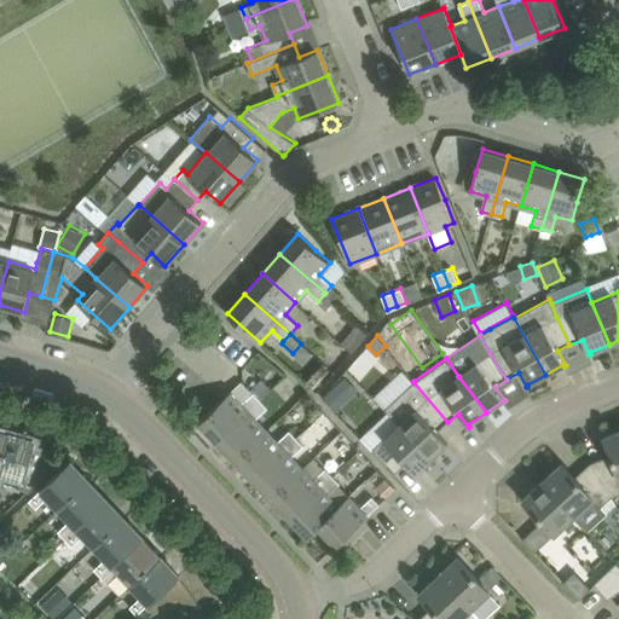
[(403,369),(375,394),(385,405),(414,380),(403,369)]
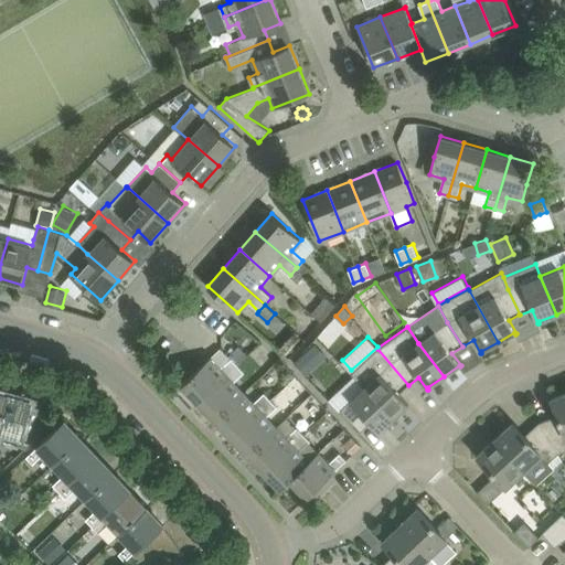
[(408,385),(377,349),(352,372),(393,417),(407,404),(408,405),(409,405),(400,394),(407,386),(408,385)]
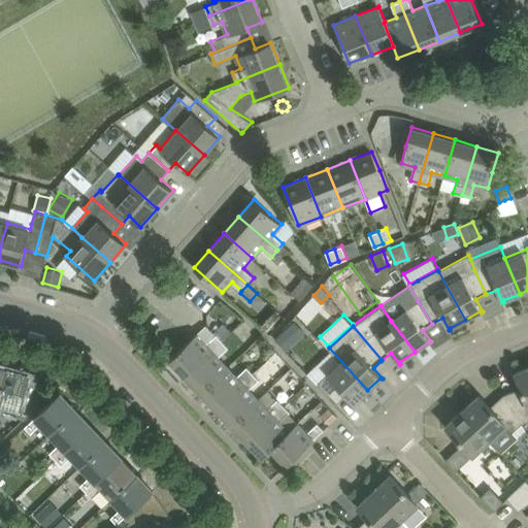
[(293,342),(284,333),(277,338),(287,349),(293,342)]
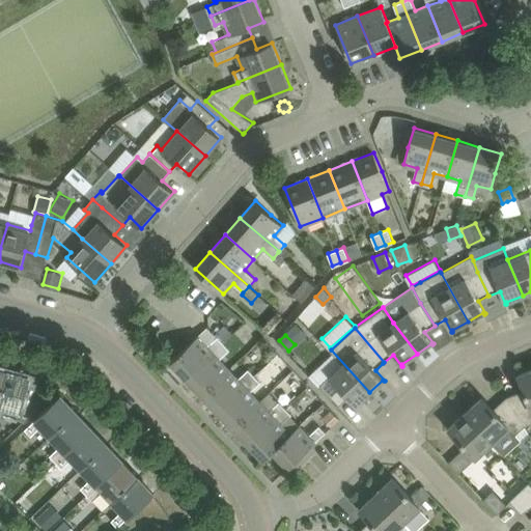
[(170,362),(186,379),(223,342),(218,336),(207,346),(198,336),(170,362)]
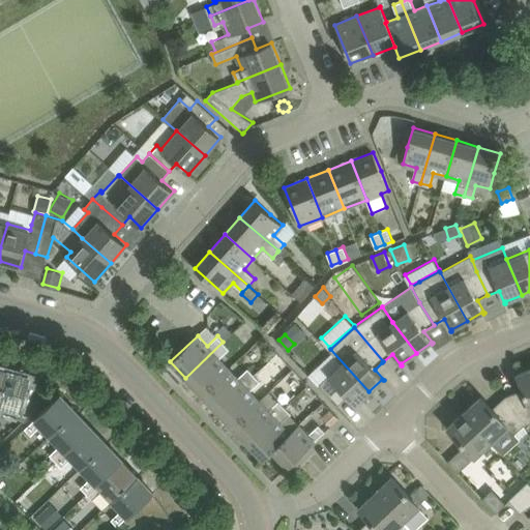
[(219,357),(229,349),(223,342),(185,378),(201,393),(229,367),(219,357)]
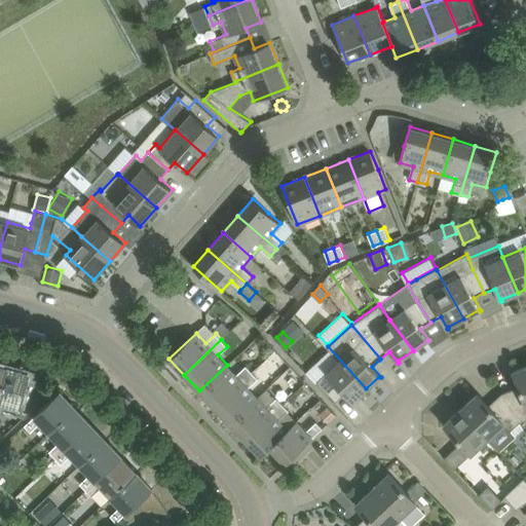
[(366,388),(328,346),(327,347),(340,361),(317,381),(335,401),(344,392),(353,403),(354,402),(353,401),(366,388)]
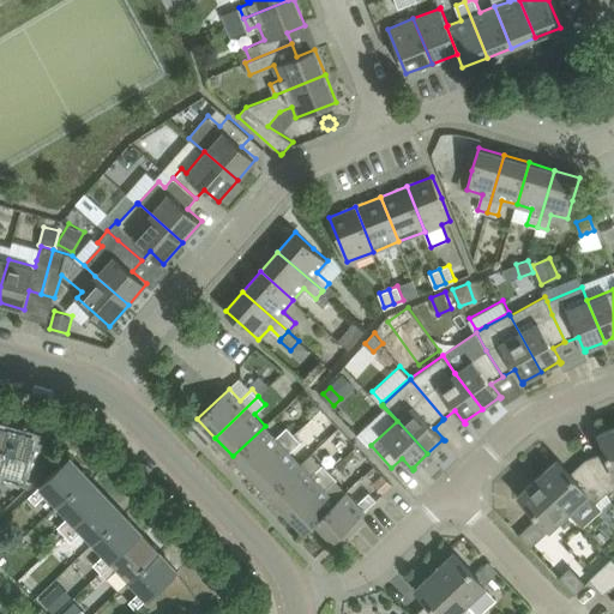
[(233,456),(251,475),(295,434),(287,426),(276,437),(265,426),(233,456)]
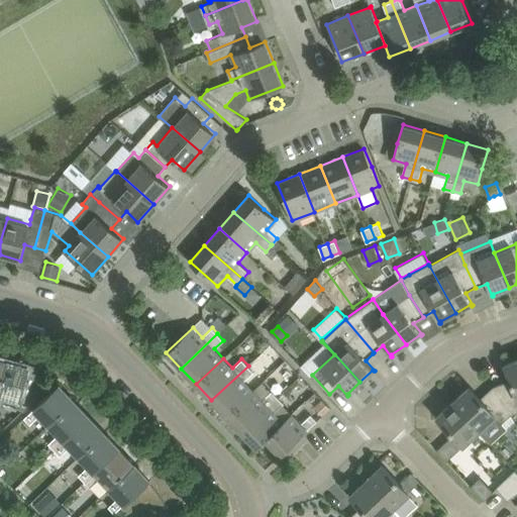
[(516,359),(504,366),(512,387),(497,393),(511,415),(516,412),(516,359)]
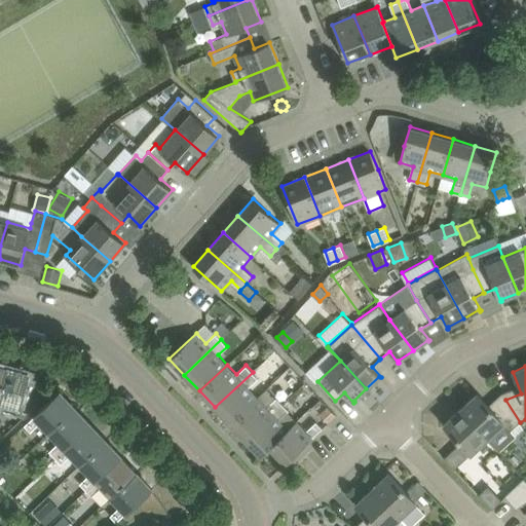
[(7,367),(0,393),(0,401),(21,407),(25,393),(30,373),(7,367)]
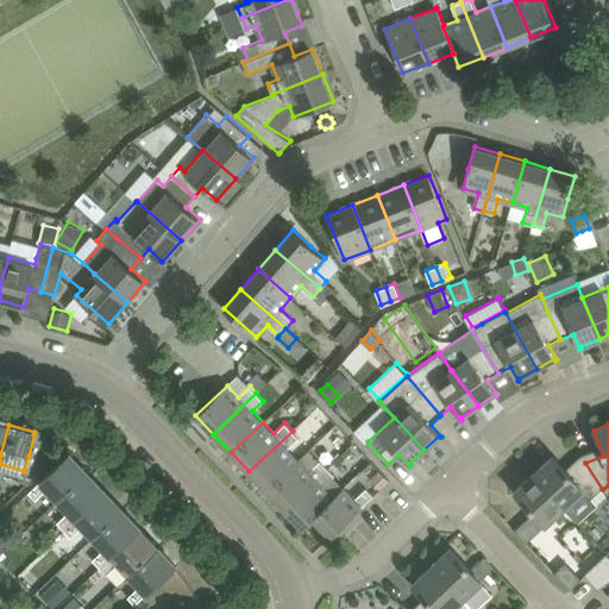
[(249,471),(267,490),(299,460),(288,449),(299,438),(293,431),(249,471)]
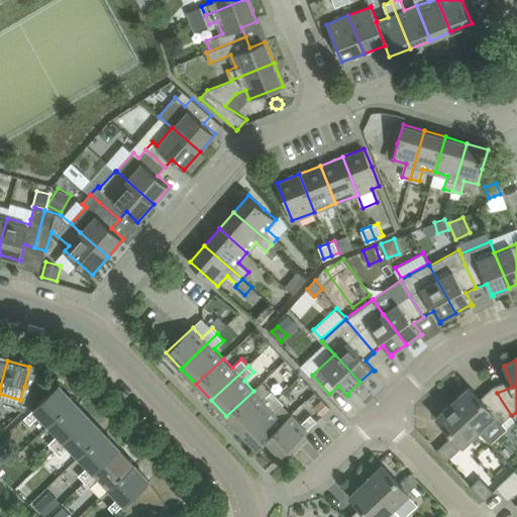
[(241,432),(279,397),(263,381),(253,391),(226,416),(241,432)]
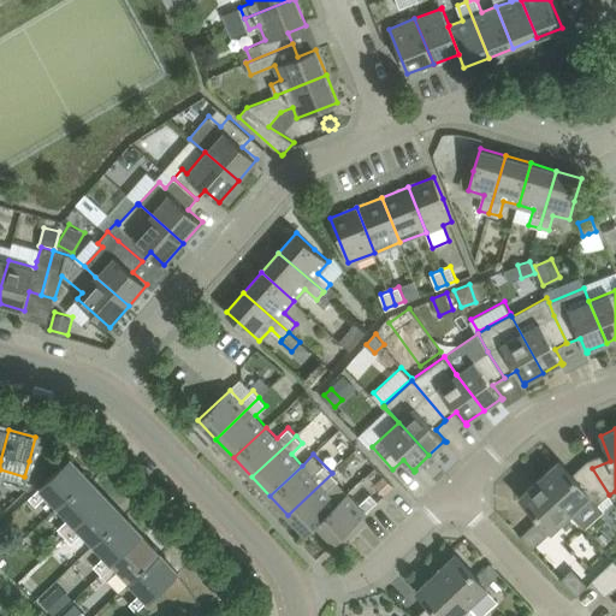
[(47,495),(58,505),(88,477),(70,457),(53,474),(40,486),(29,498),(36,505),(47,495)]
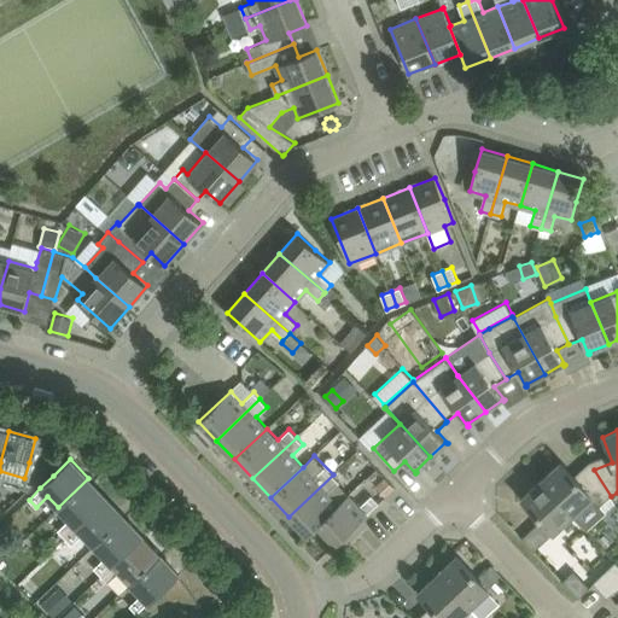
[(616,503),(611,496),(594,470),(579,483),(561,462),(542,481),(573,514),(587,530),(606,512),(616,503)]
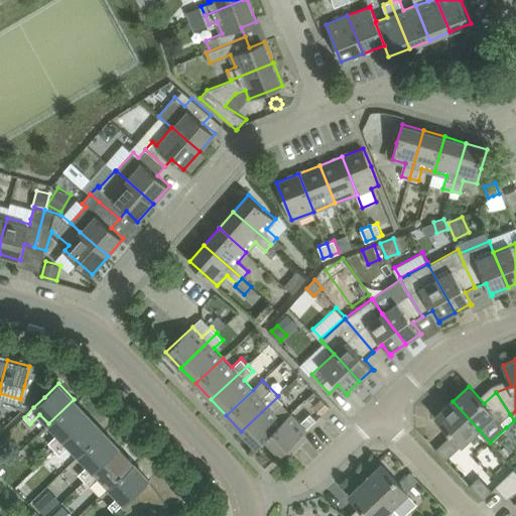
[(256,447),(265,439),(292,413),(291,412),(282,420),(274,411),(283,402),(278,396),(241,431),(256,447)]
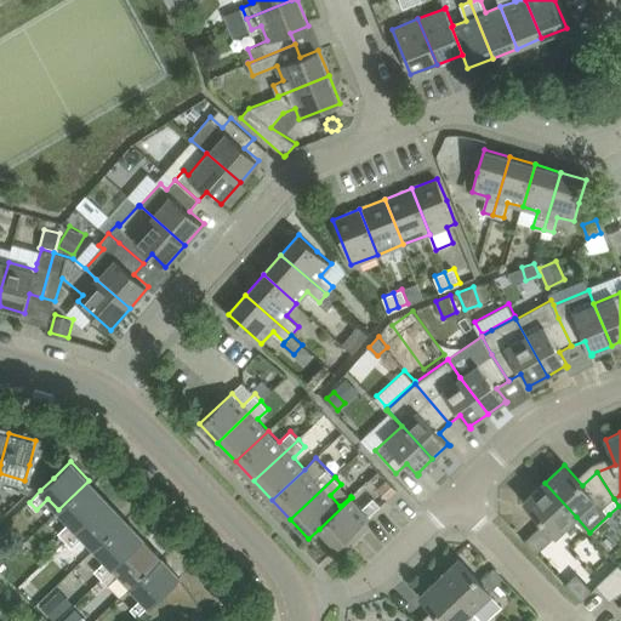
[(107,500),(89,480),(58,510),(69,522),(58,533),(66,540),(107,500)]
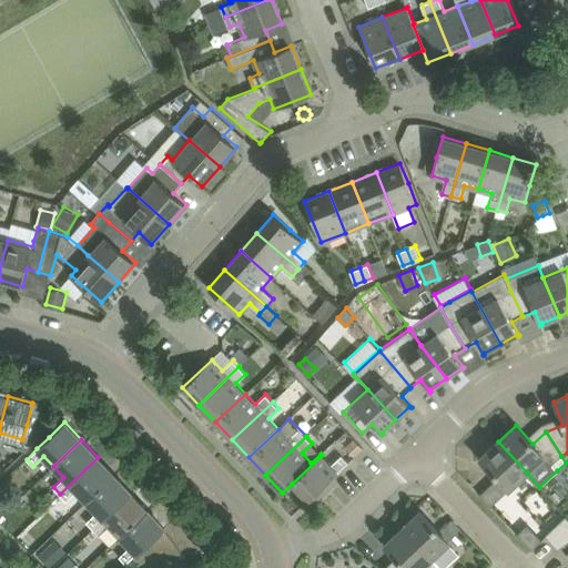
[(345,447),(354,456),(363,448),(354,439),(345,447)]
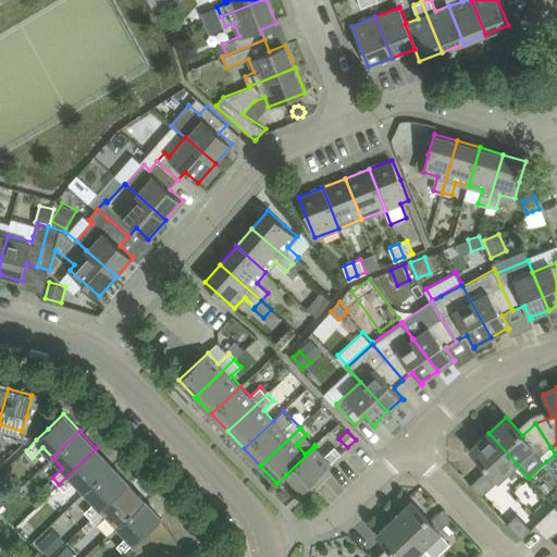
[(517,463),(489,433),(470,449),(498,480),(517,463)]
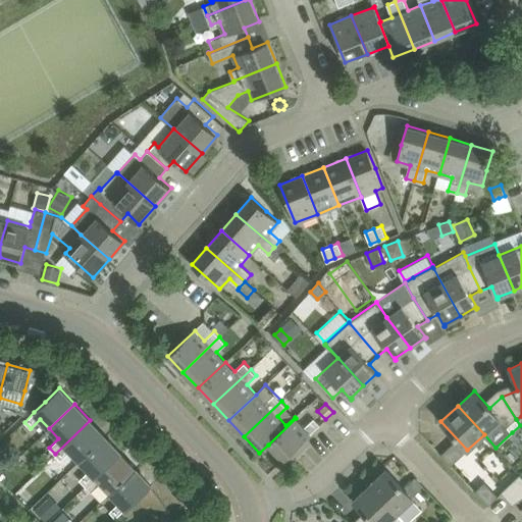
[(320,425),(319,424),(313,418),(304,427),(296,418),(268,445),(283,460),(310,434),(320,425)]
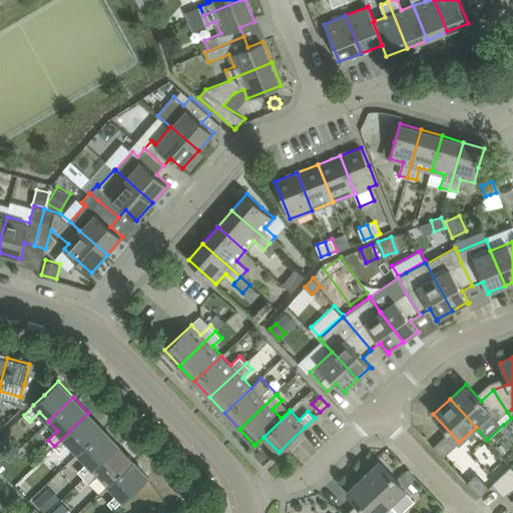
[(69,443),(78,452),(103,429),(88,413),(54,446),(59,452),(69,443)]
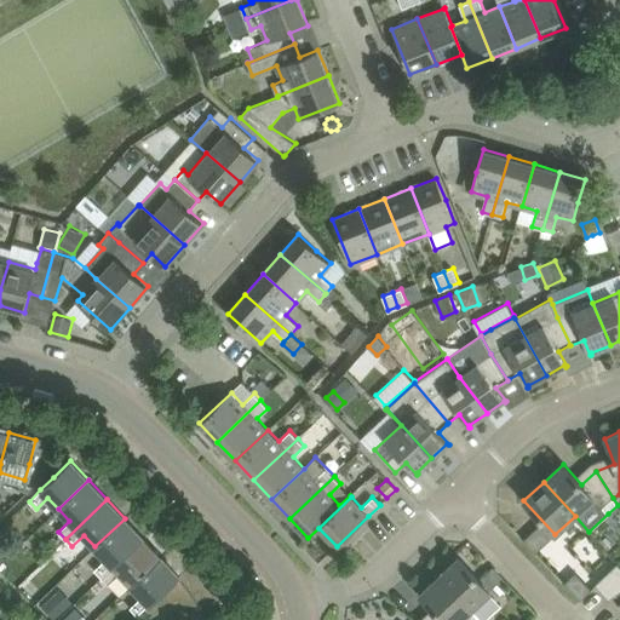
[(143,538),(125,518),(95,546),(105,558),(95,569),(101,577),(143,538)]
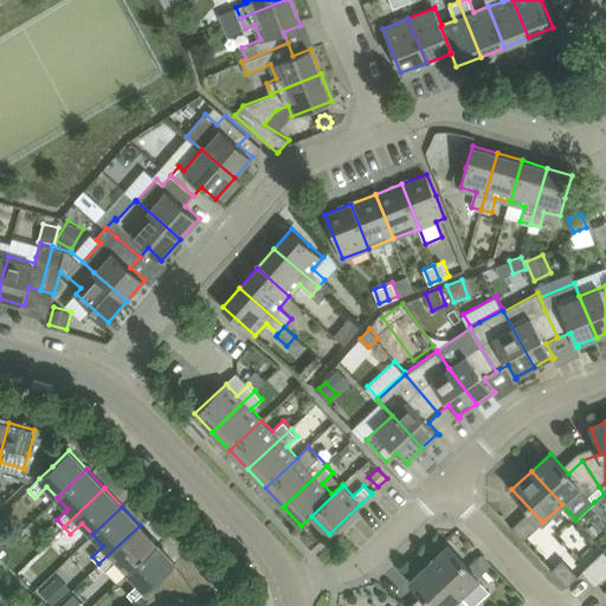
[(158,543),(140,526),(98,563),(105,571),(117,560),(128,572),(158,543)]
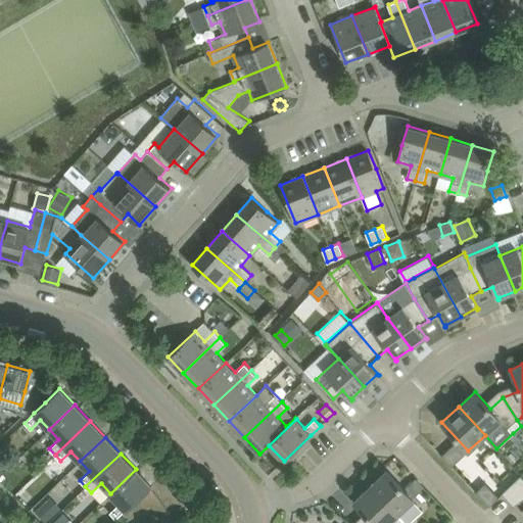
[(136,469),(110,493),(120,503),(109,512),(115,519),(126,510),(137,500),(152,486),(136,469)]
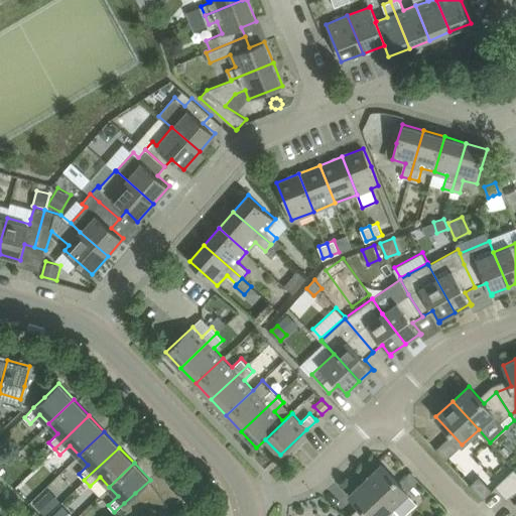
[(365,480),(399,515),(404,515),(417,504),(407,493),(408,493),(381,465),(365,480)]
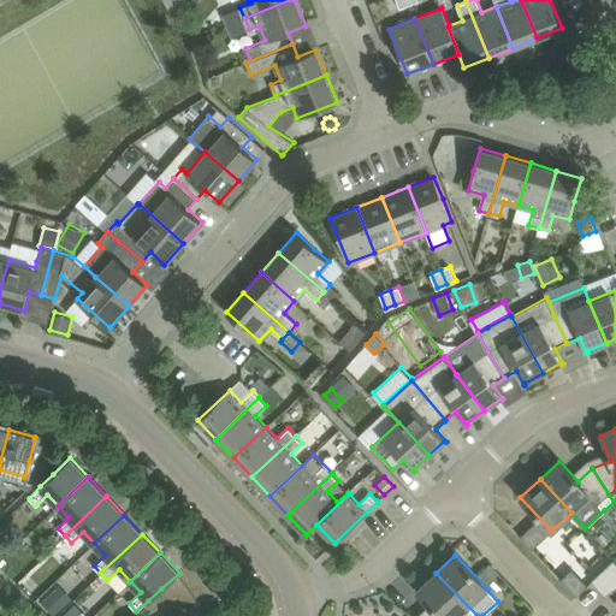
[(604,596),(606,593),(615,586),(615,562),(614,561),(591,581),(604,596)]
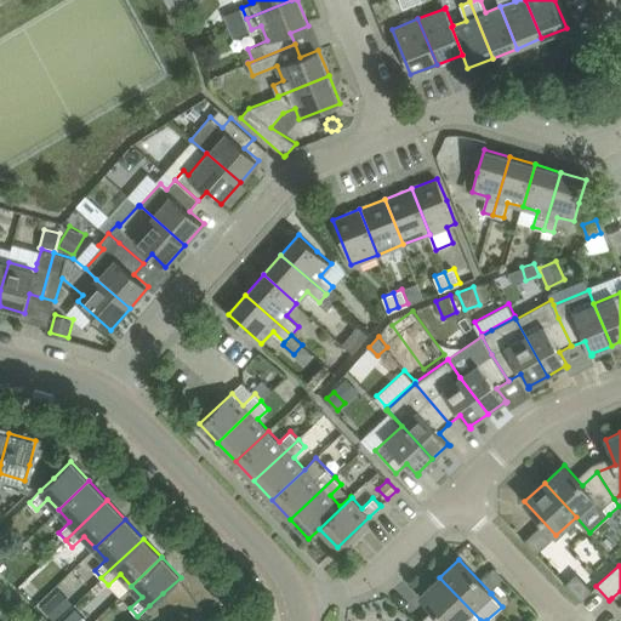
[(480,620),(439,577),(420,596),(438,615),(431,620),(480,620)]
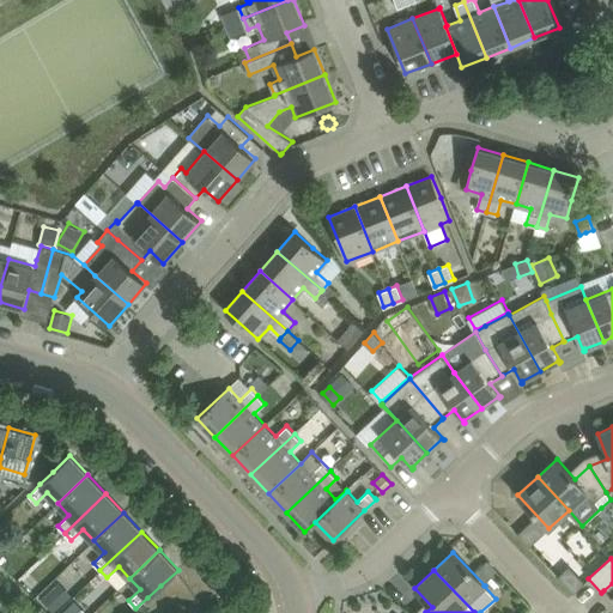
[(52,612),(54,612),(68,600),(55,587),(41,600),(52,612)]
